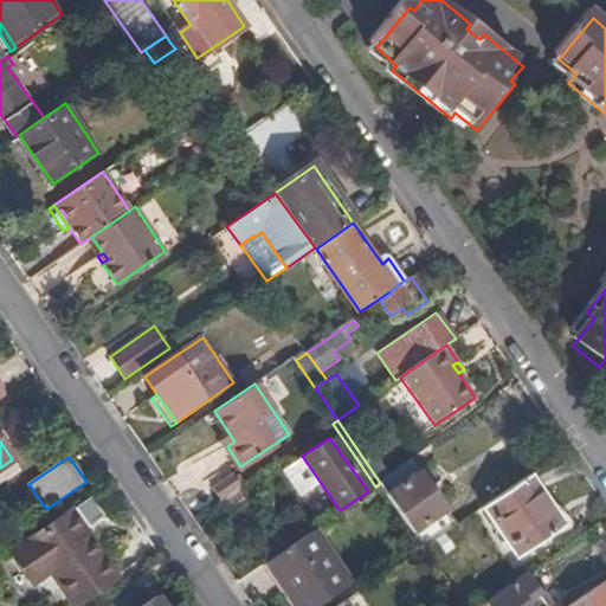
[(387,492),(424,547),(456,526),(445,510),(446,509),(420,471),(419,471),(410,458),(378,479),(380,483),(384,488),(387,492)]
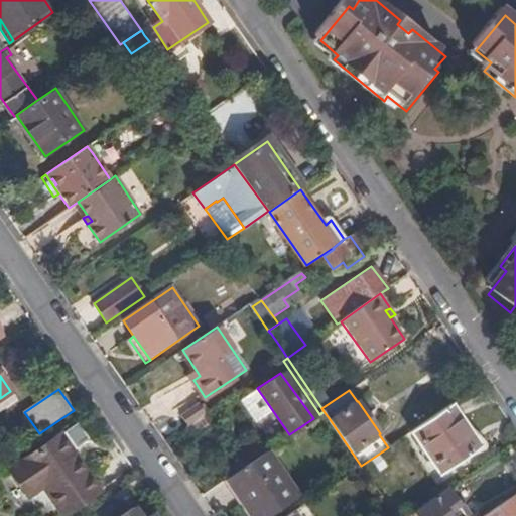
[(0,409),(15,399),(10,391),(0,398),(0,409)]
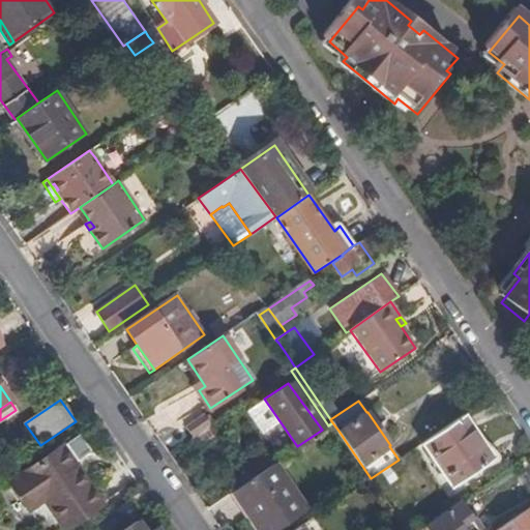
[(464,415),(423,442),(453,487),(494,460),(464,415)]
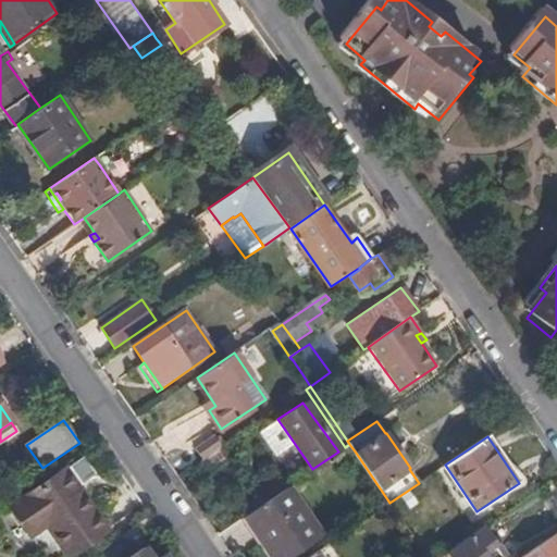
[(66,468),(10,507),(31,537),(47,525),(69,556),(107,530),(83,494),(79,496),(75,490),(95,475),(82,458),(66,468)]
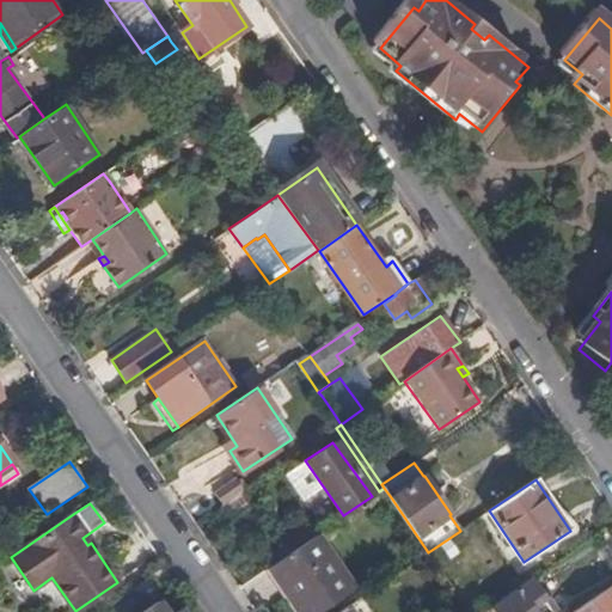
[(276,537),(288,554),(313,537),(301,520),(276,537)]
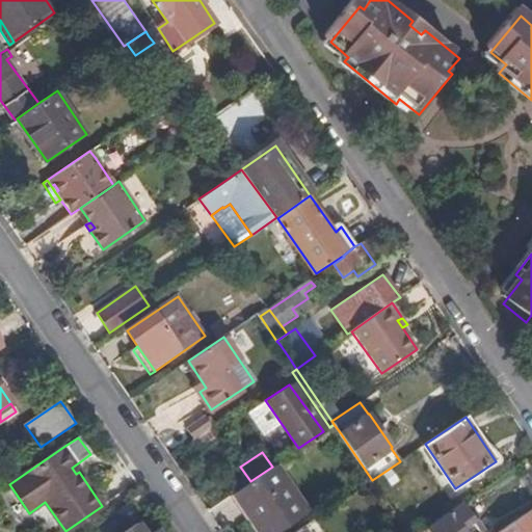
[(250,481),(233,494),(259,531),(271,531),(306,509),(274,466),(272,467),(250,481)]
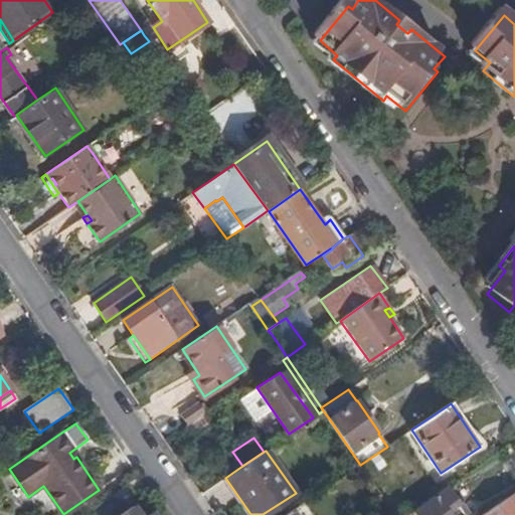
[(437,495),(412,511),(414,514),(468,514),(449,487),(437,495)]
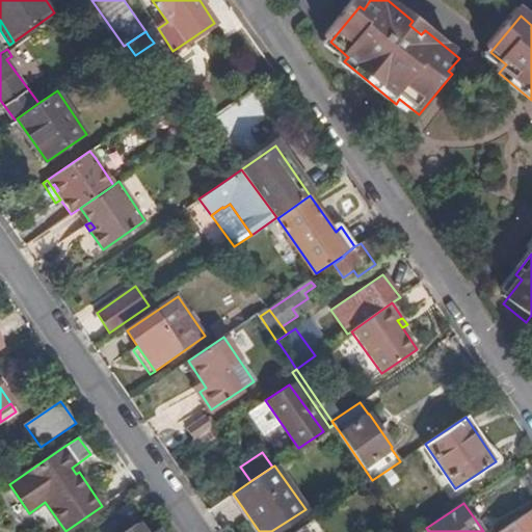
[(531,531),(531,508),(498,531),(531,531)]
